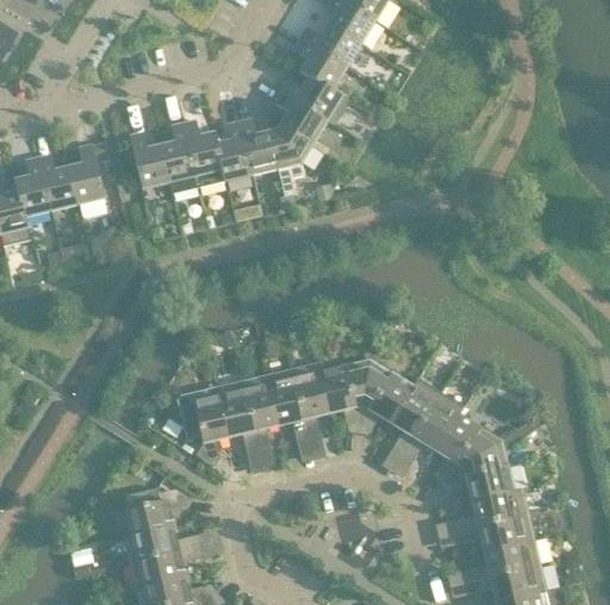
[(329,24),(361,43),(374,20),(341,0),(323,0),(322,2),(336,11),(329,24)]
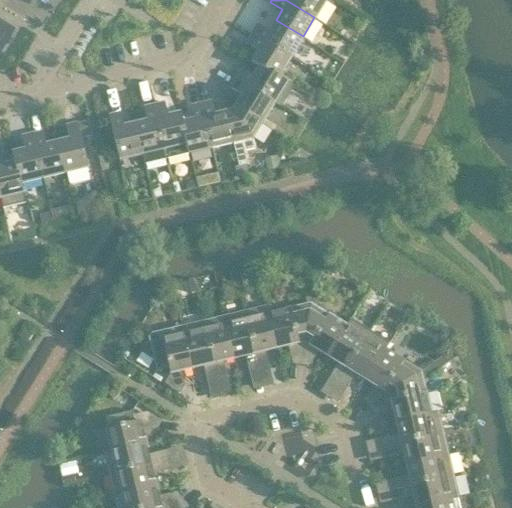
[(286,0),(314,17),(324,0),(286,0)]
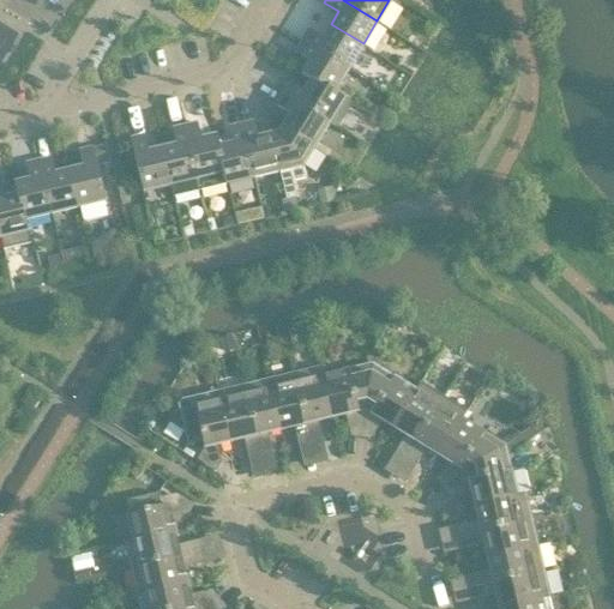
[(302,37),(349,67),(363,43),(331,24),(323,36),(308,26),(302,37)]
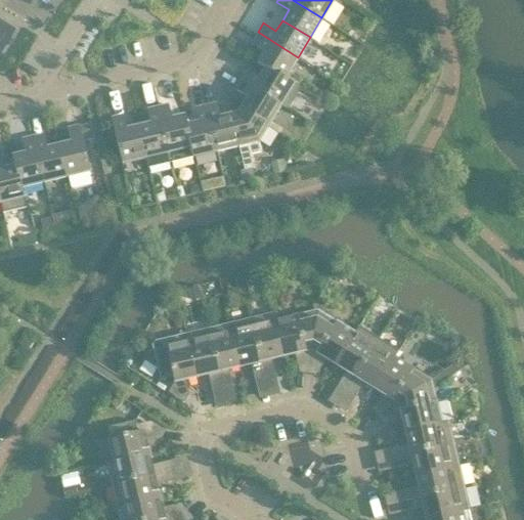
[(286,77),(286,76),(298,57),(258,32),(252,42),(264,49),(257,60),(265,66),(266,65),(286,77)]
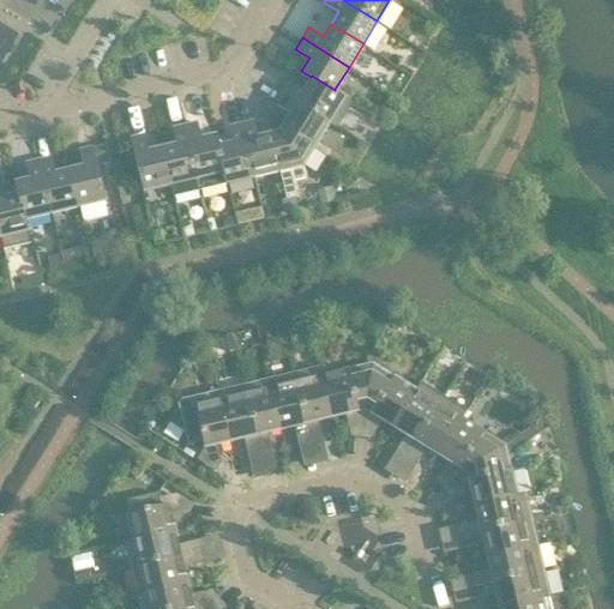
[(283,91),(330,120),(335,124),(350,98),(335,89),(335,90),(312,76),(311,77),(305,89),(289,79),(283,91)]
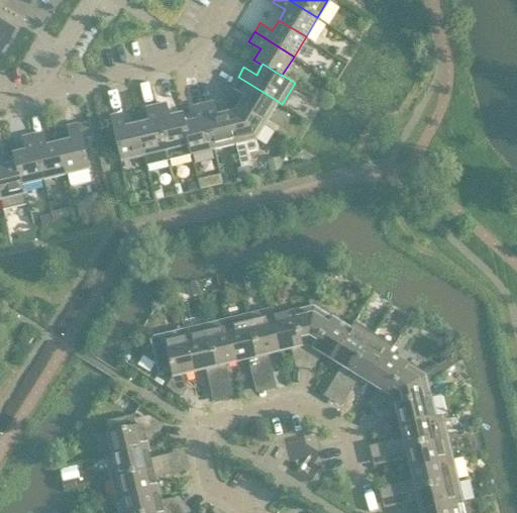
[(244,94),(238,104),(265,120),(278,101),(238,77),(232,86),(244,94)]
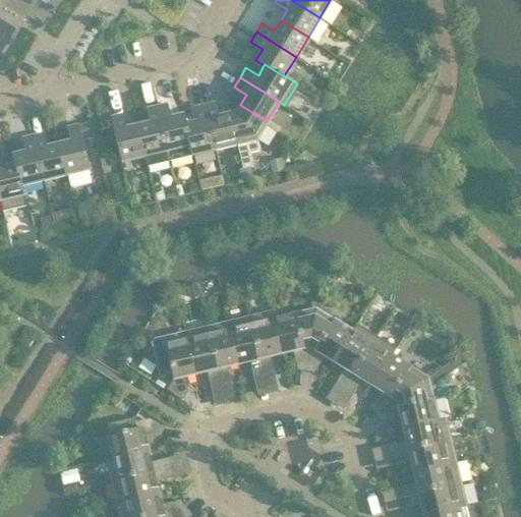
[(205,103),(215,149),(237,144),(237,142),(230,112),(219,114),(215,100),(205,103)]
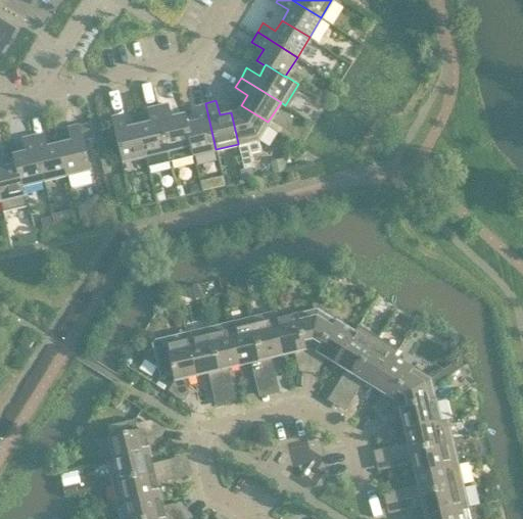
[(157,104),(171,159),(192,154),(190,145),(191,145),(186,123),(187,123),(185,113),(172,116),(169,102),(157,104)]
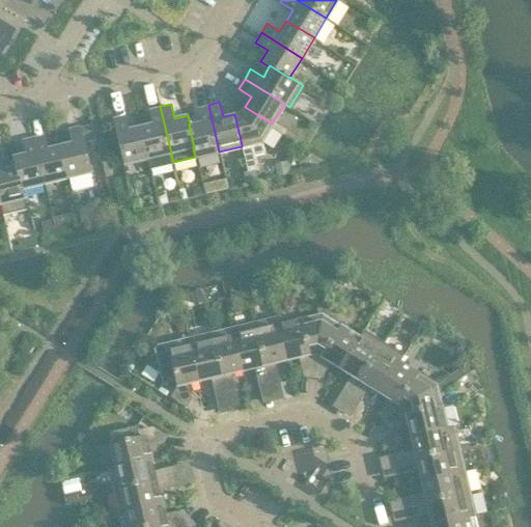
[(193,147),(195,157),(219,151),(208,105),(197,107),(200,121),(190,125),(189,125),(194,147),(193,147)]
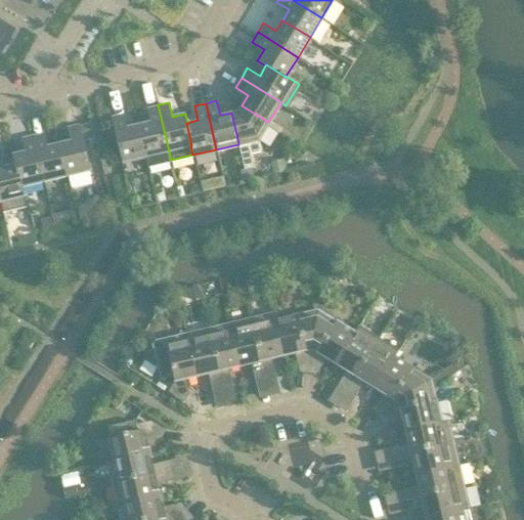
[(138,124),(146,156),(148,166),(171,160),(158,104),(147,107),(150,122),(138,124)]
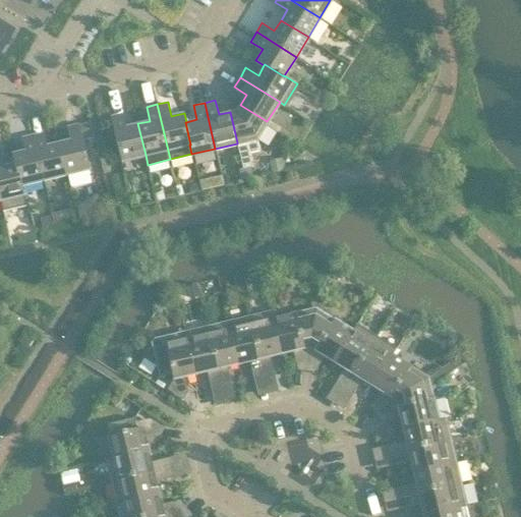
[(237,142),(237,144),(242,166),(242,167),(251,165),(253,164),(250,151),(259,149),(256,138),(267,121),(240,105),(236,110),(230,112),(237,142)]
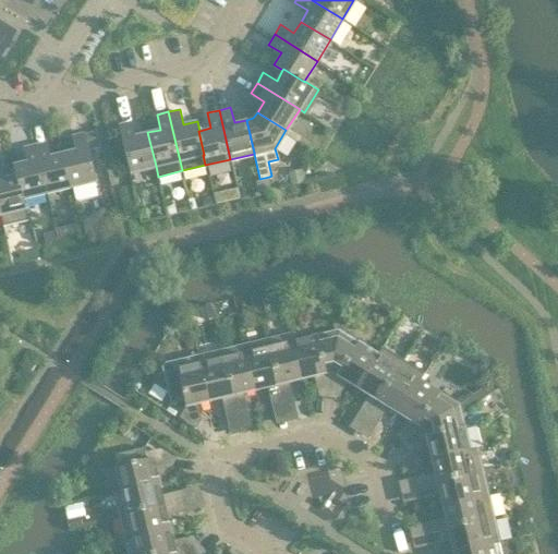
[(156,166),(147,132),(134,135),(131,120),(119,123),(130,172),(156,166)]
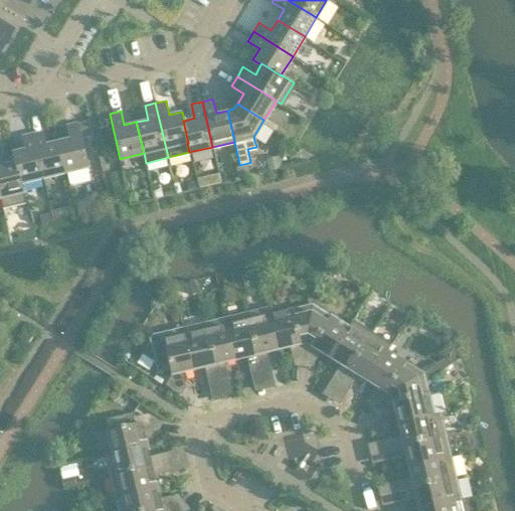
[(89,119),(77,121),(81,136),(93,134),(89,119)]
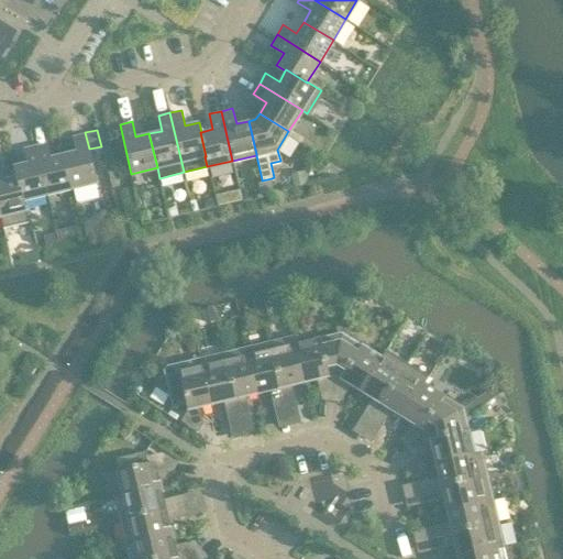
[(76,151),(63,154),(72,188),(97,182),(89,149),(85,132),(73,135),(76,151)]
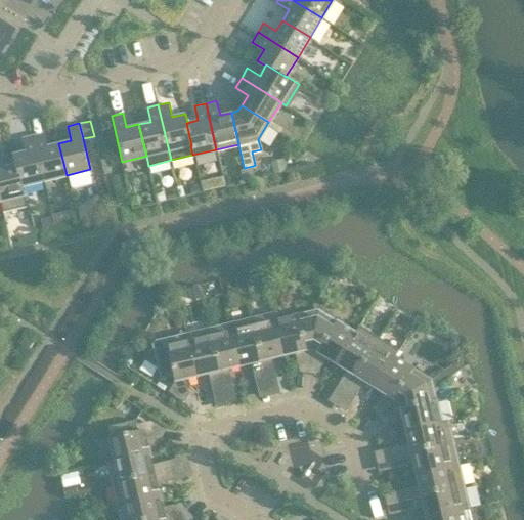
[(43,132),(33,134),(43,180),(67,175),(58,143),(47,146),(43,132)]
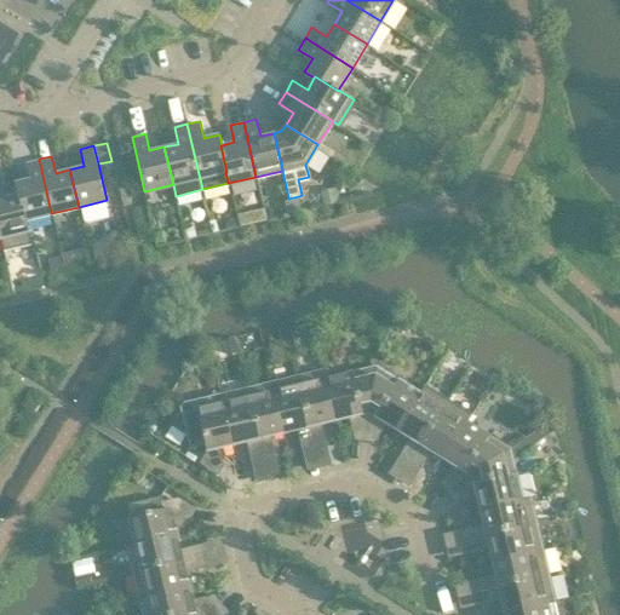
[(24,219),(26,219),(51,213),(39,159),(26,162),(30,179),(15,183),(17,194),(18,194),(24,219)]
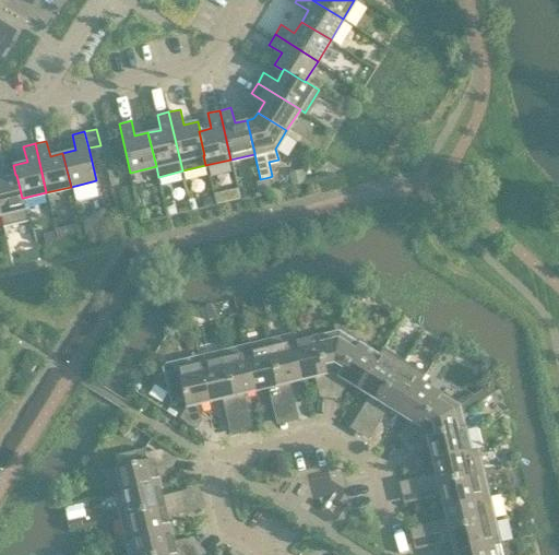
[(28,219),(23,198),(22,198),(16,175),(15,175),(4,177),(0,162),(0,212),(0,214),(3,224),(28,219)]
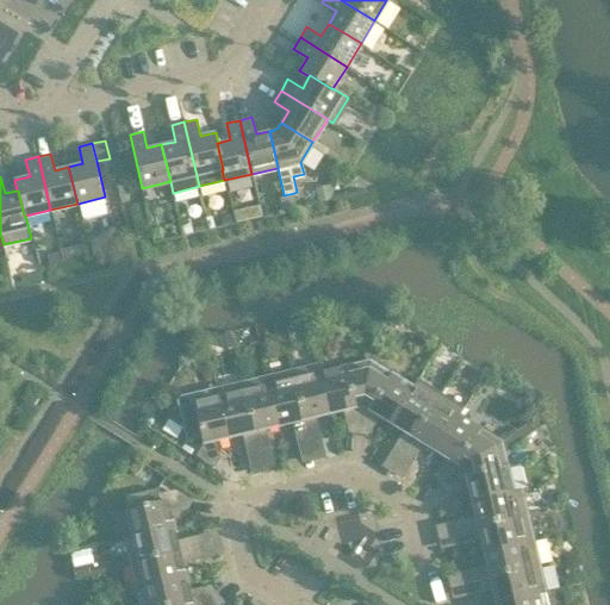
[(329,184),(316,186),(318,198),(331,194),(329,184)]
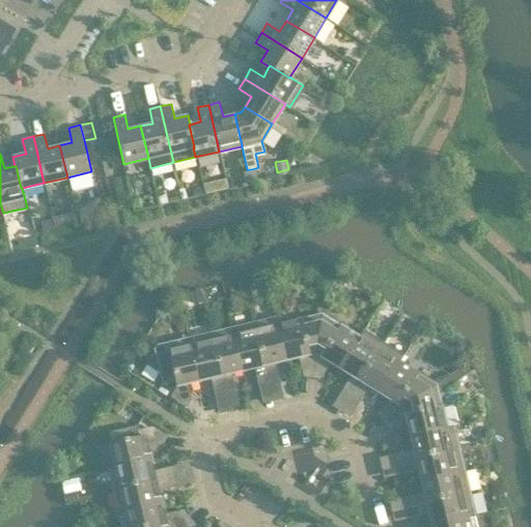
[(247,169),(244,170),(246,181),(258,178),(256,168),(247,170),(247,169)]
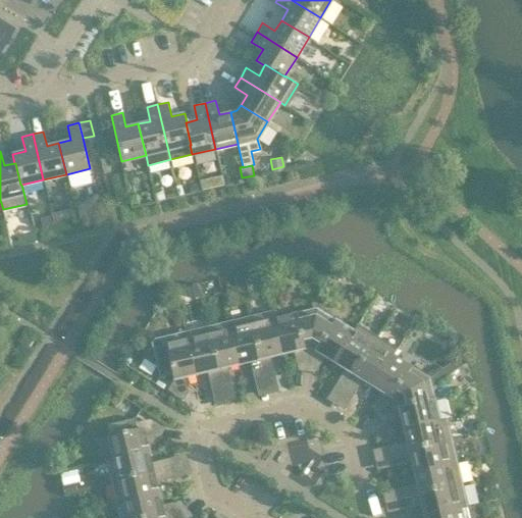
[(199,178),(201,188),(223,183),(221,173),(199,178)]
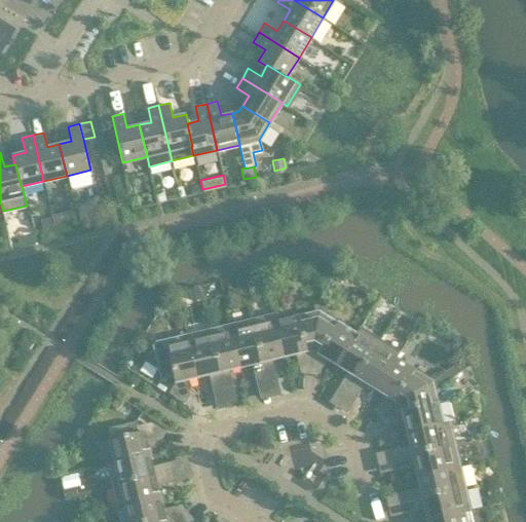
[(71,209),(64,211),(66,220),(74,219),(71,209)]
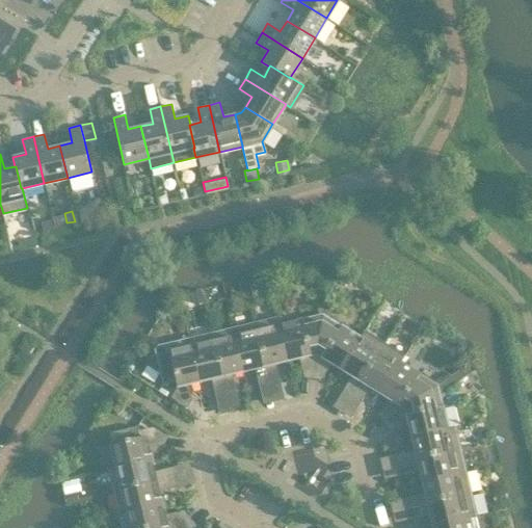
[(50,218),(42,220),(44,230),(52,228),(50,218)]
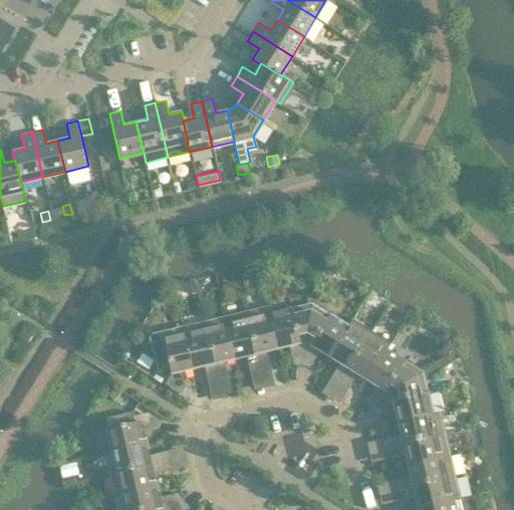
[(305,340),(311,302),(270,312),(269,312),(277,347),(305,340)]
